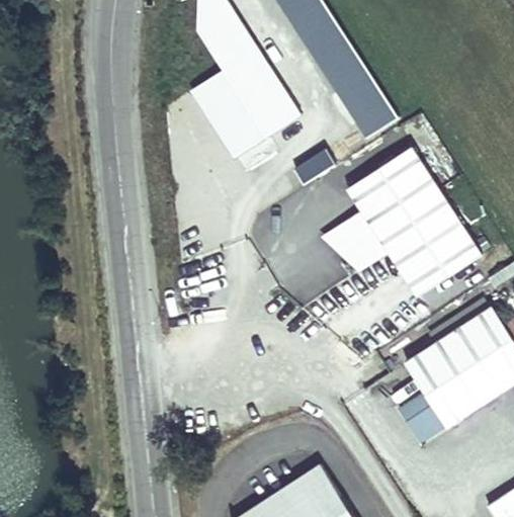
[(390,117),(323,0),(249,0),(288,68),(311,55),(356,136),(390,117)]
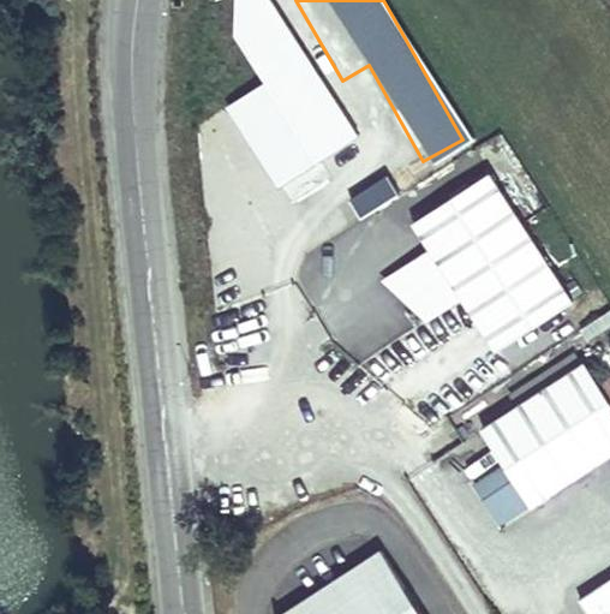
[(472,150),(444,167),(453,183),(482,167),(472,150)]
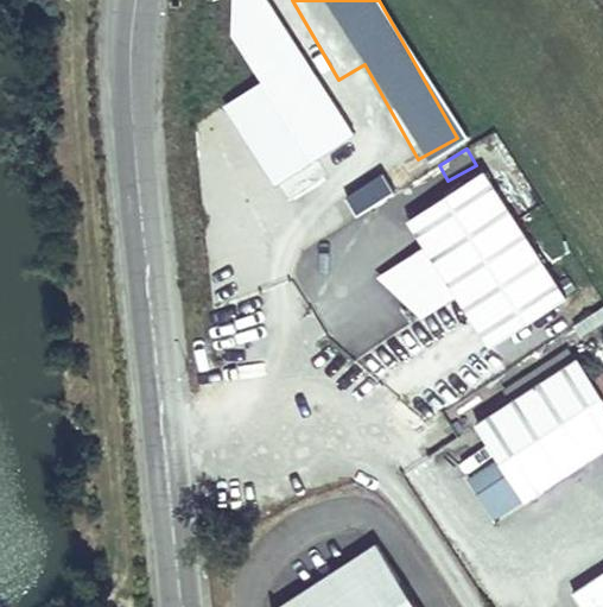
[(340,193),(349,212),(387,190),(376,171),(340,193)]
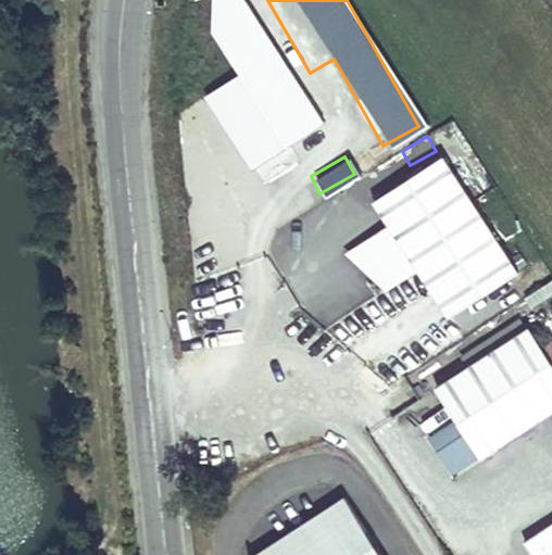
[(517,273),(441,158),(372,203),(388,227),(376,235),(380,241),(352,260),(386,291),(416,272),(448,318),(517,273)]
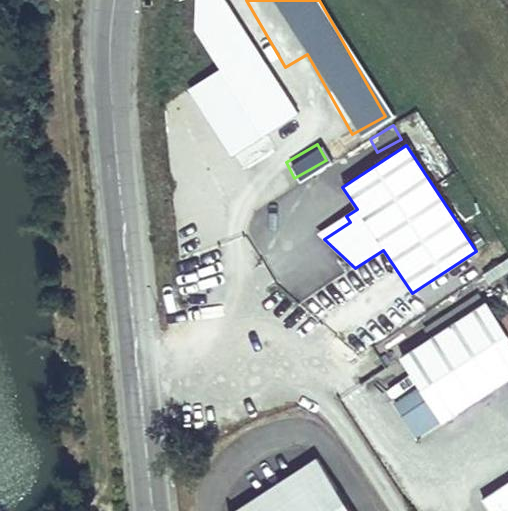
[(346,216),(318,234),(324,239),(350,222),(346,216)]
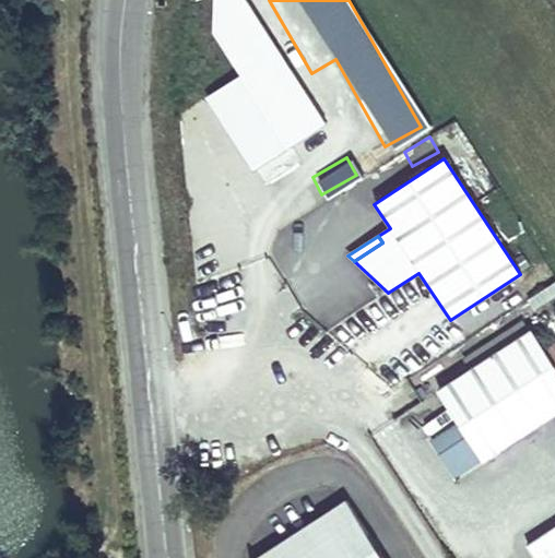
[(554,413),(554,366),(531,330),(437,390),(460,425),(432,442),(453,476),(481,458),(483,460),(554,413)]
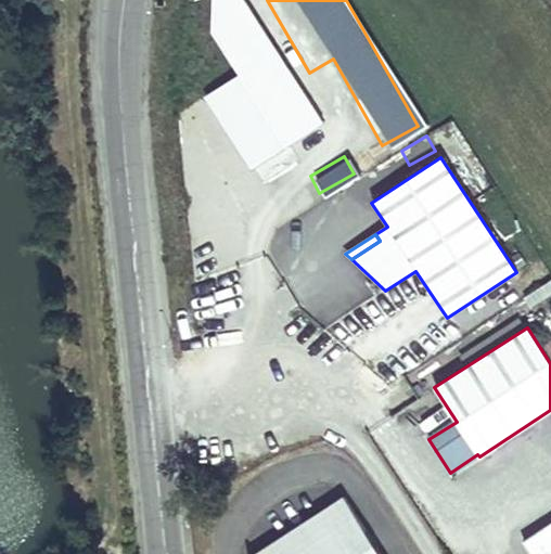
[(379,553),(342,495),(251,553),(379,553)]
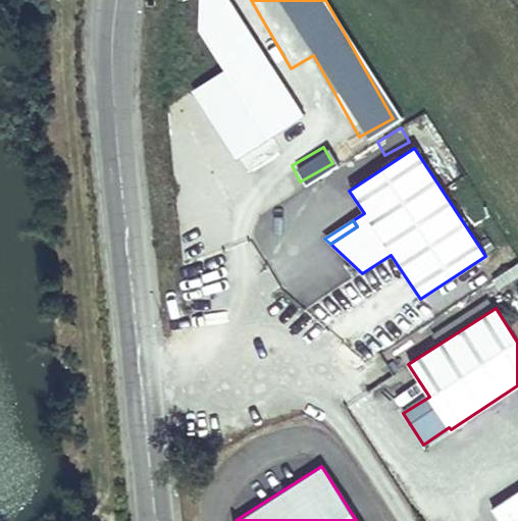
[(517,520),(517,493),(491,511),(498,520),(517,520)]
